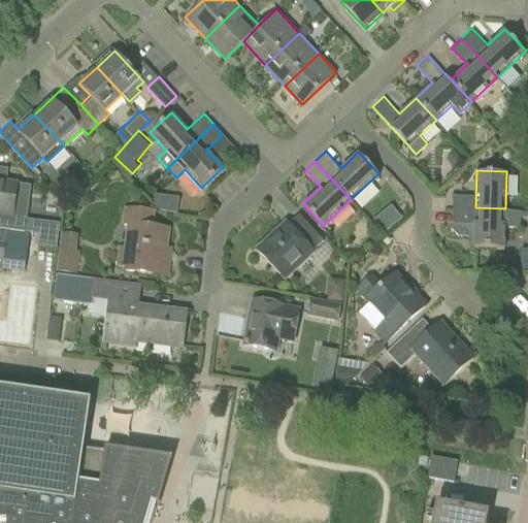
[(28,201),(14,199),(17,181),(0,178),(0,226),(25,230),(28,201)]
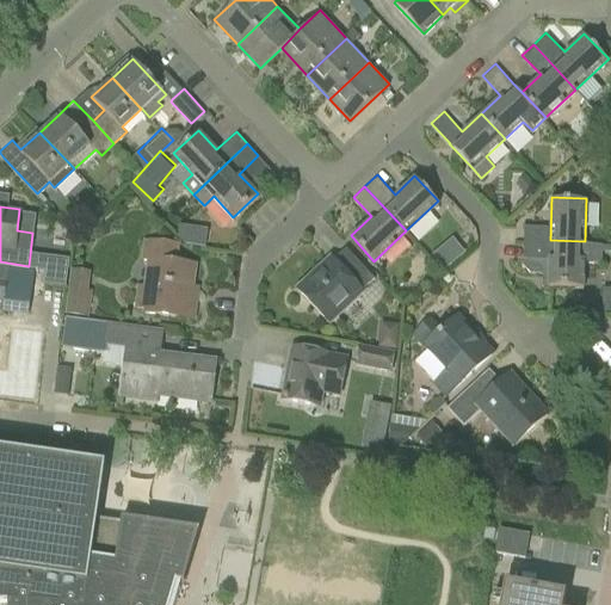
[(208,240),(210,224),(181,220),(179,236),(208,240)]
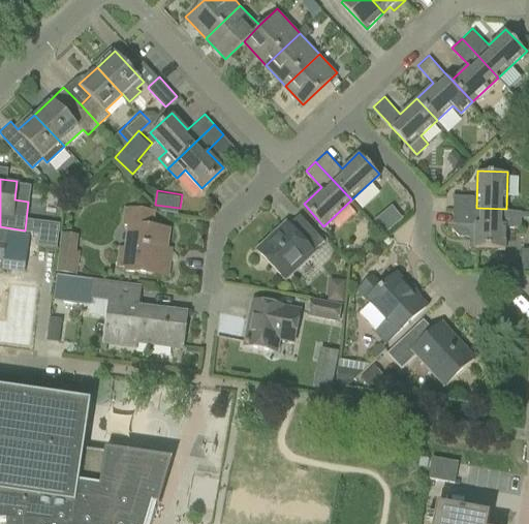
[(454,193),(453,208),(470,208),(471,194),(454,193)]
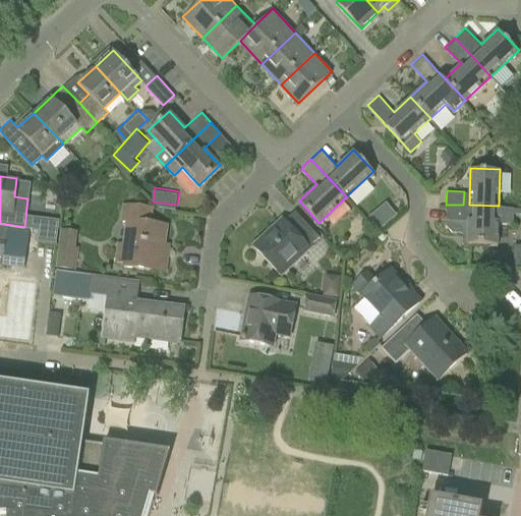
[(388,198),(370,213),(381,225),(398,211),(388,198)]
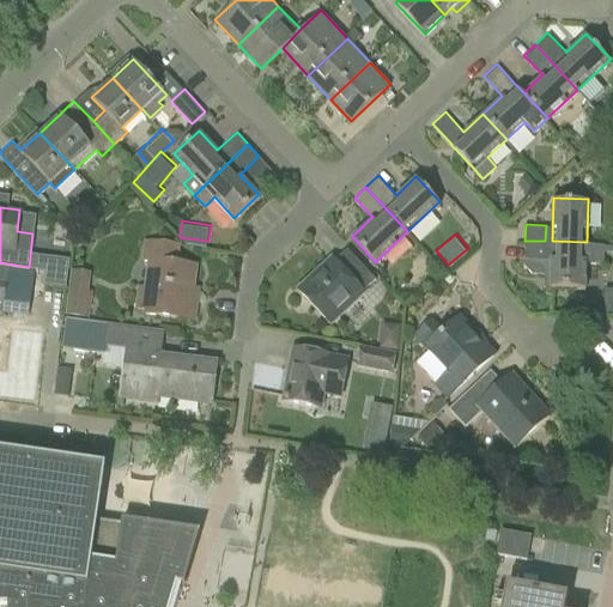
[(194,262),(178,260),(181,241),(144,236),(140,258),(146,258),(144,283),(139,281),(135,305),(145,307),(145,311),(194,317),(196,295),(189,295),(194,262)]
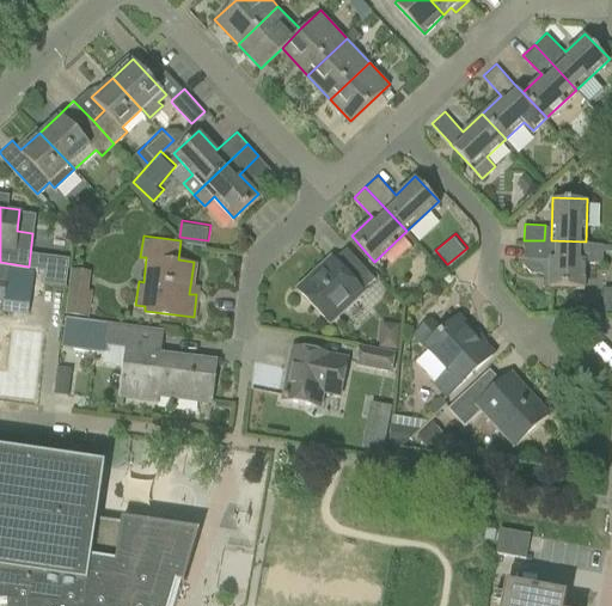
[(543,270),(544,240),(524,240),(524,262),(531,270),(543,270)]
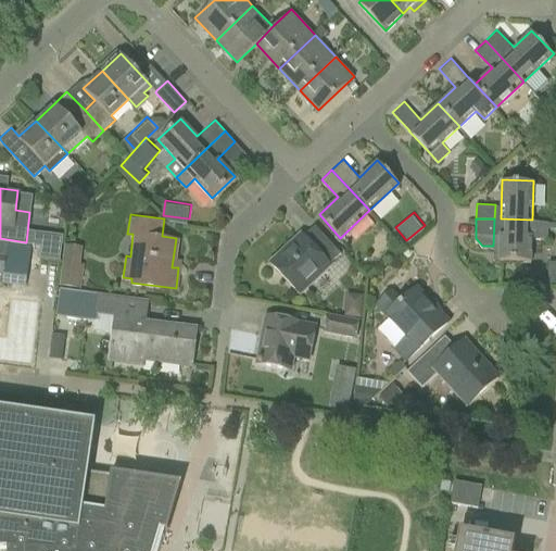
[(532,220),(501,218),(500,259),(531,260),(531,236),(547,237),(548,220),(532,220)]
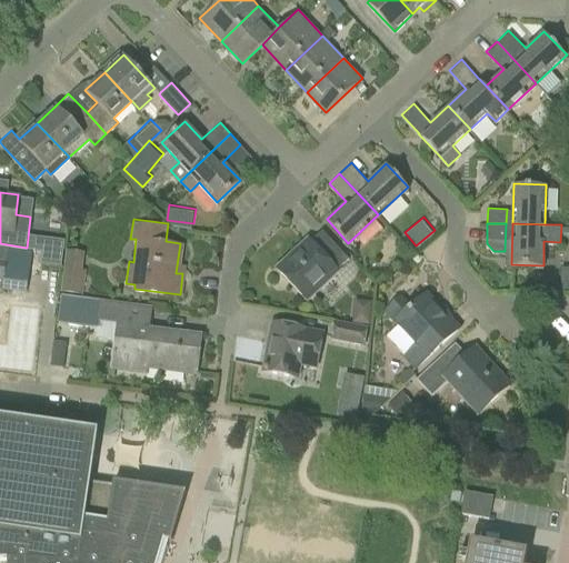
[(321,228),(310,239),(308,235),(276,265),(307,299),(338,269),(337,267),(348,257),(321,228)]
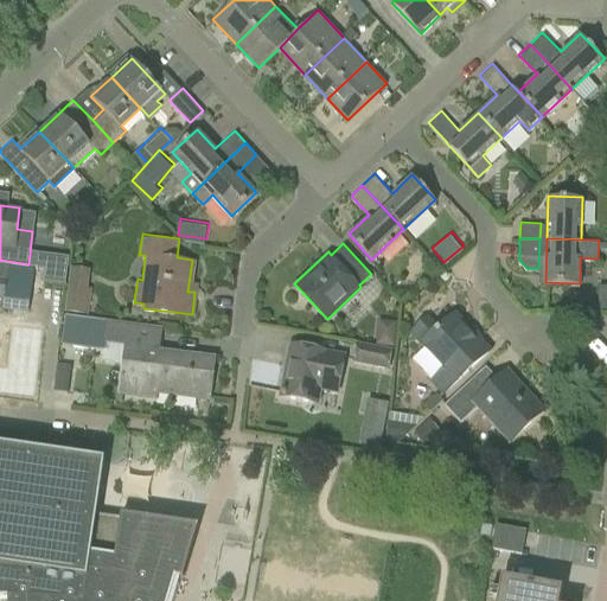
[(583,259),(583,280),(596,281),(596,259),(583,259)]
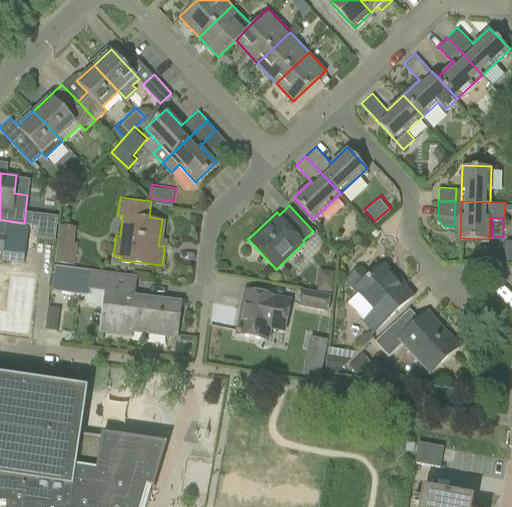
[(29,224),(24,223),(0,219),(0,250),(2,250),(0,258),(23,261),(29,224)]
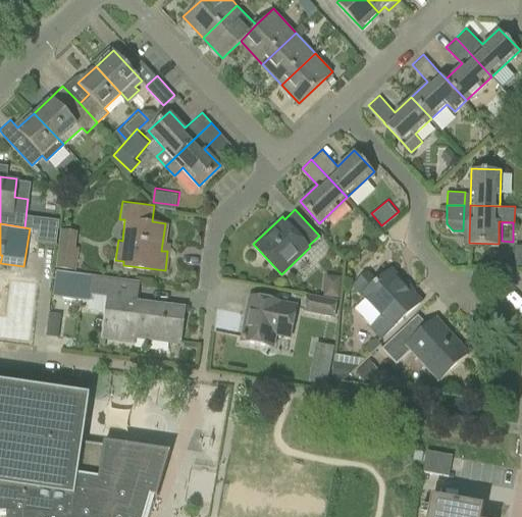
[(60,231),(55,264),(75,267),(79,246),(75,245),(77,228),(60,226),(60,231)]
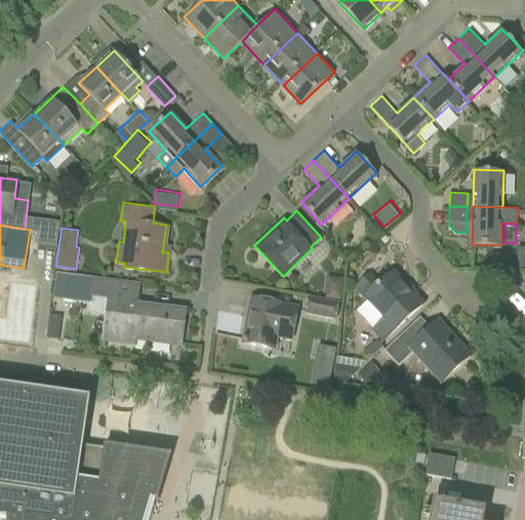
[(59,270),(57,286),(64,286),(63,296),(89,300),(90,292),(109,295),(107,312),(104,337),(135,342),(136,336),(182,343),(186,308),(137,302),(136,302),(137,297),(132,296),(134,280),(59,270)]
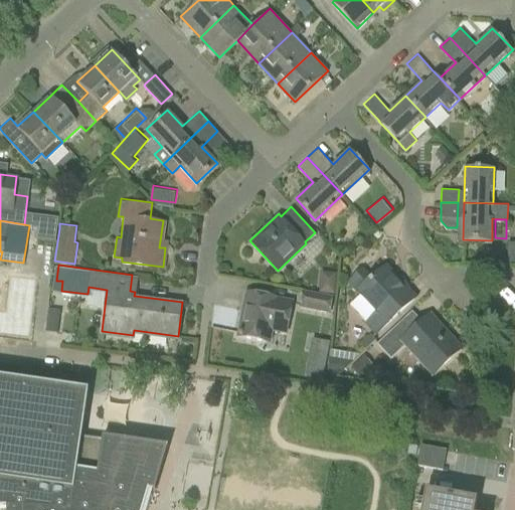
[(382,268),(373,276),(362,265),(347,280),(357,291),(376,311),(365,321),(375,331),(413,296),(386,267),(385,267),(382,268)]
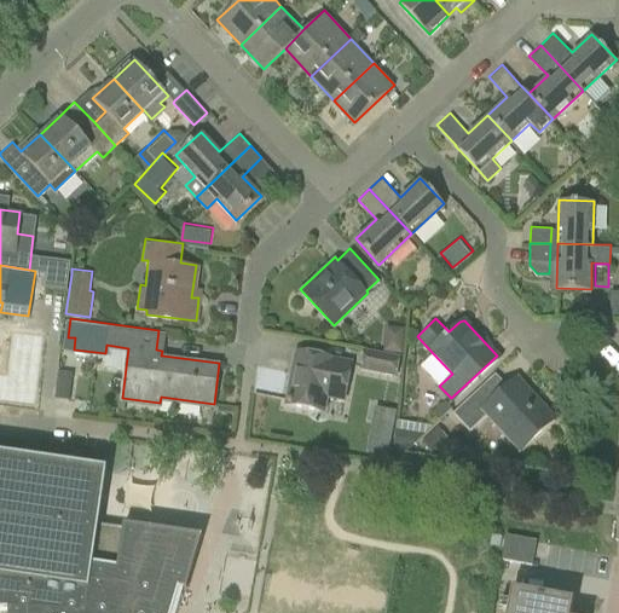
[(386,322),(386,346),(403,347),(403,323),(386,322)]
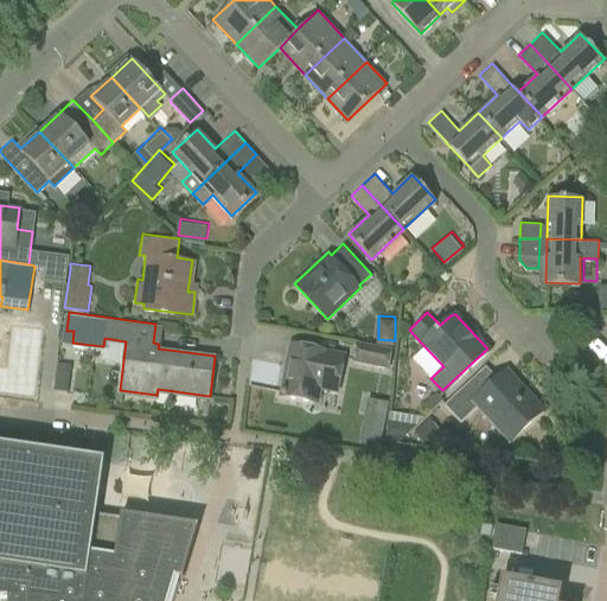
[(0,363),(0,385),(31,389),(38,326),(14,324),(12,339),(10,364),(0,363)]
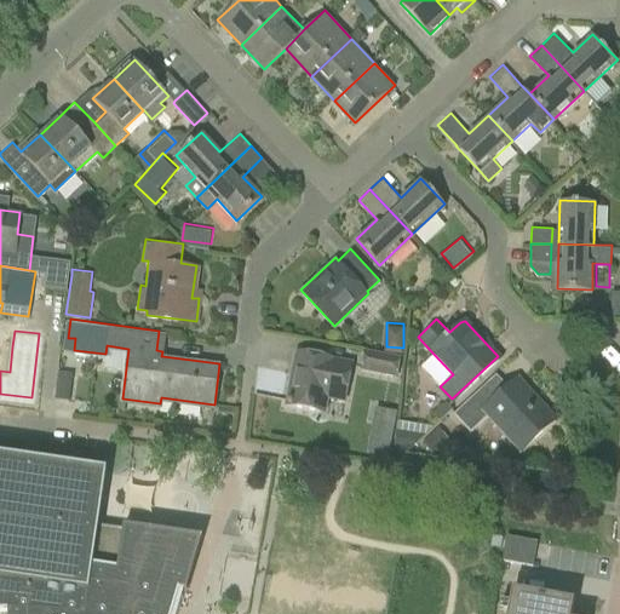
[(363,345),(360,367),(396,374),(401,354),(363,345)]
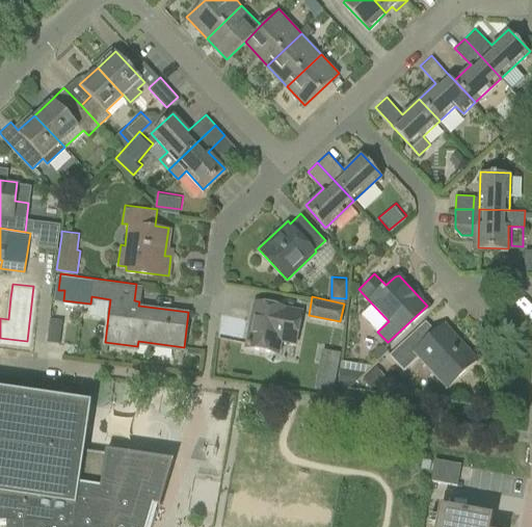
[(295,341),(301,310),(255,299),(245,343),(274,349),(277,338),(295,341)]
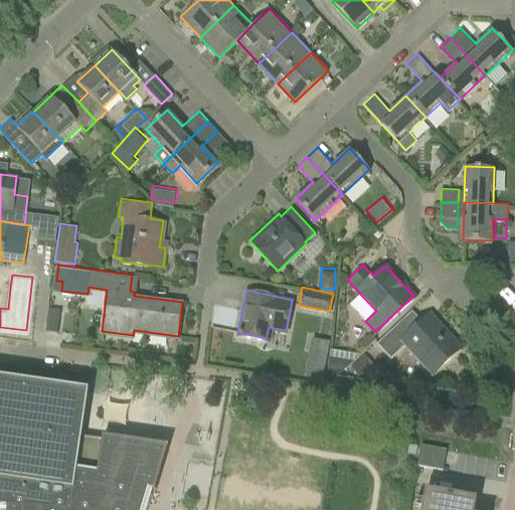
[(390,356),(405,343),(433,372),(461,346),(430,313),(422,319),(412,308),(376,341),(390,356)]
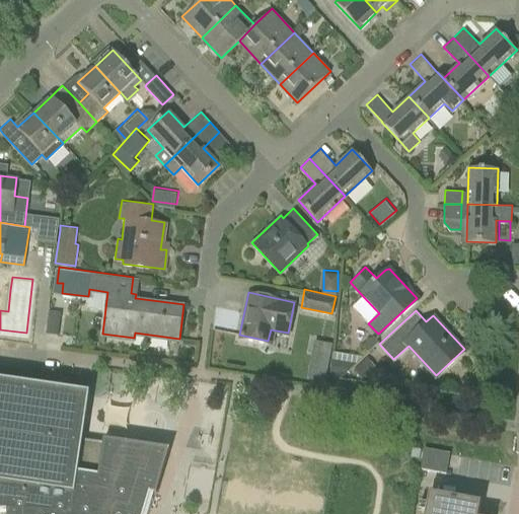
[(48,320),(46,333),(58,334),(60,322),(48,320)]
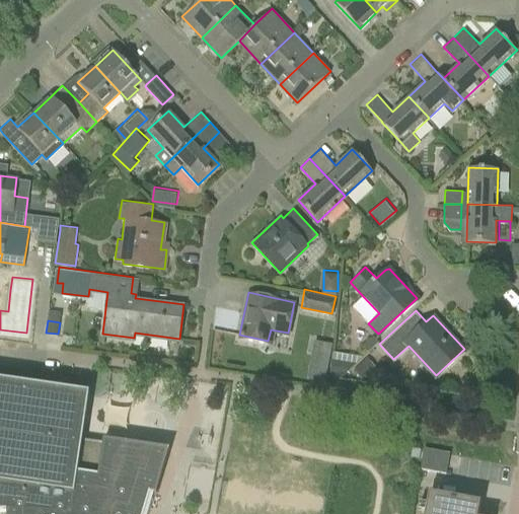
[(328,374),(339,376),(356,360),(331,356),(328,374)]
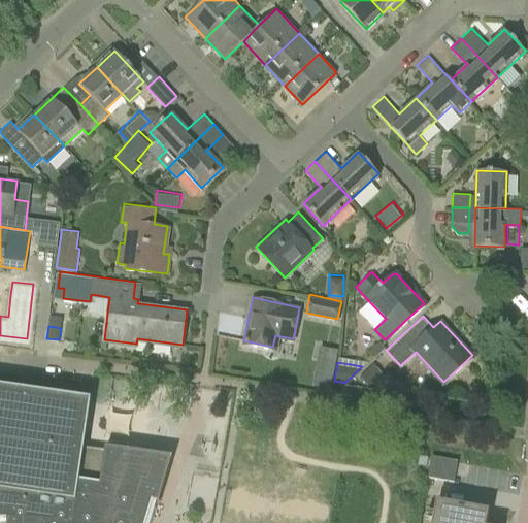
[(85,446),(91,398),(0,385),(0,522),(8,522),(146,522),(154,500),(160,501),(172,455),(105,446),(105,449),(85,446)]
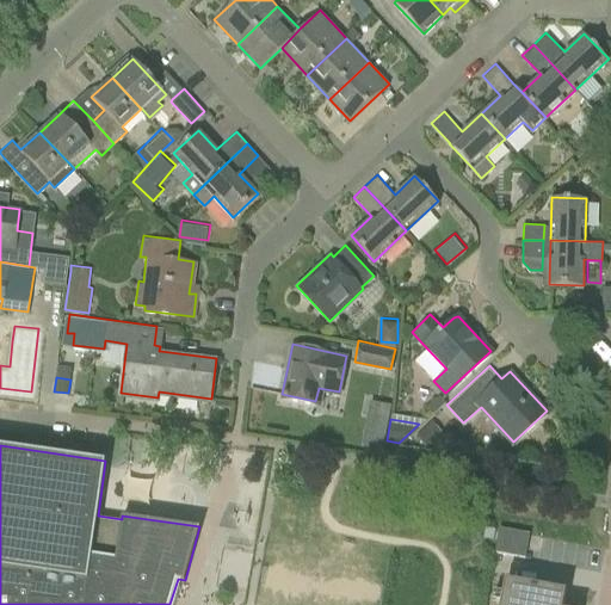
[(530,530),(499,525),(494,549),(525,555),(530,530)]
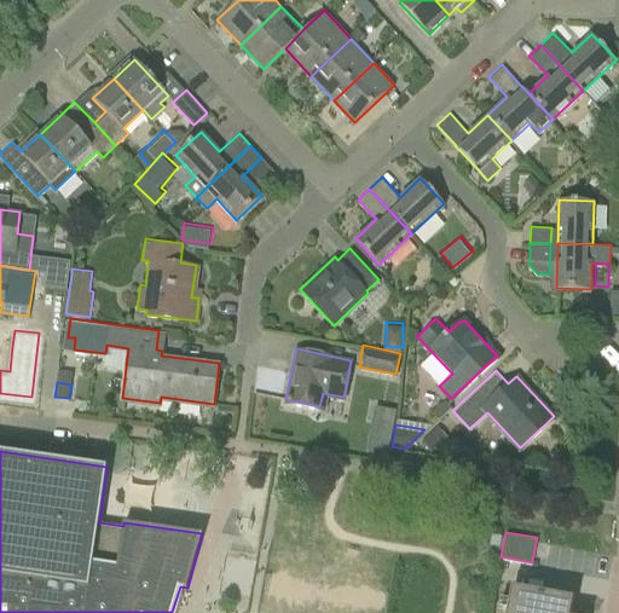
[(570,612),(573,600),(513,588),(508,612),(570,612)]
